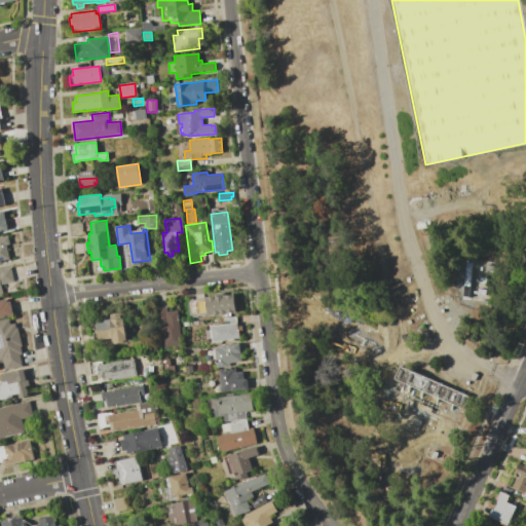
[(0,236),(6,235),(8,243),(7,245),(10,259),(0,261),(0,236)]
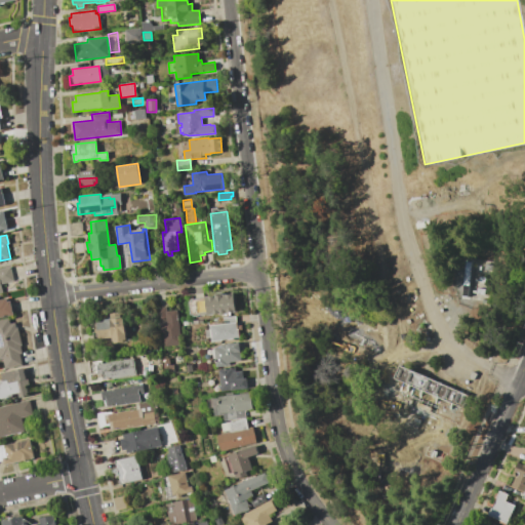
[(472,257),(498,263),(489,310),(461,305),(472,257)]
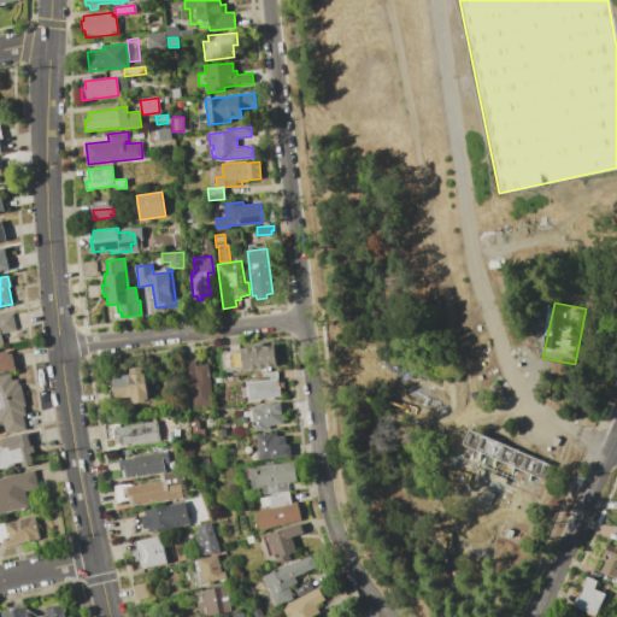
[(0,315),(12,312),(16,330),(1,334),(4,344),(0,344),(0,315)]
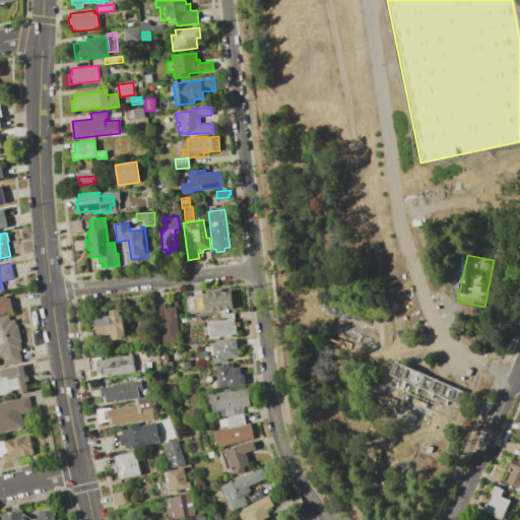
[(205,313),(205,311),(196,312),(195,299),(203,298),(203,294),(231,290),(234,310),(205,313)]
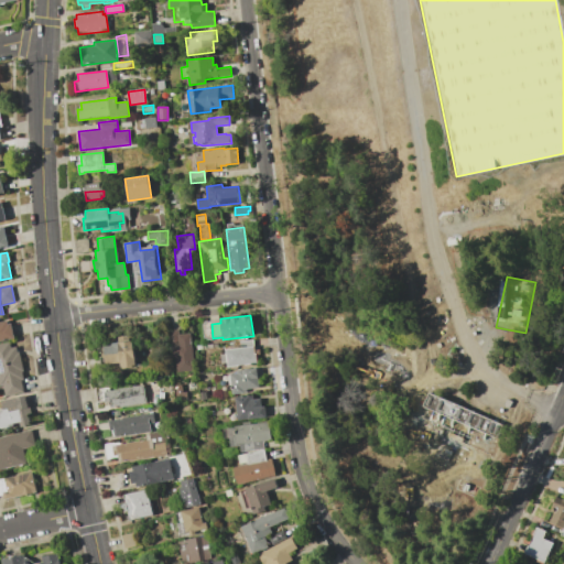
[(0,321),(7,320),(8,324),(11,323),(14,337),(0,340),(0,321)]
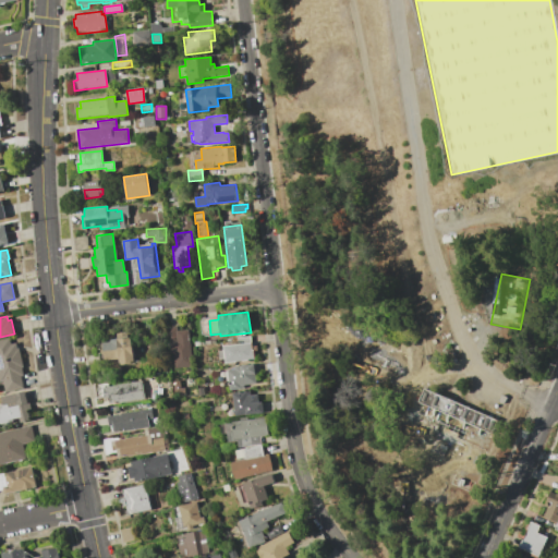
[(187,329),(192,366),(176,368),(173,352),(171,353),(168,328),(176,327),(177,330),(187,329)]
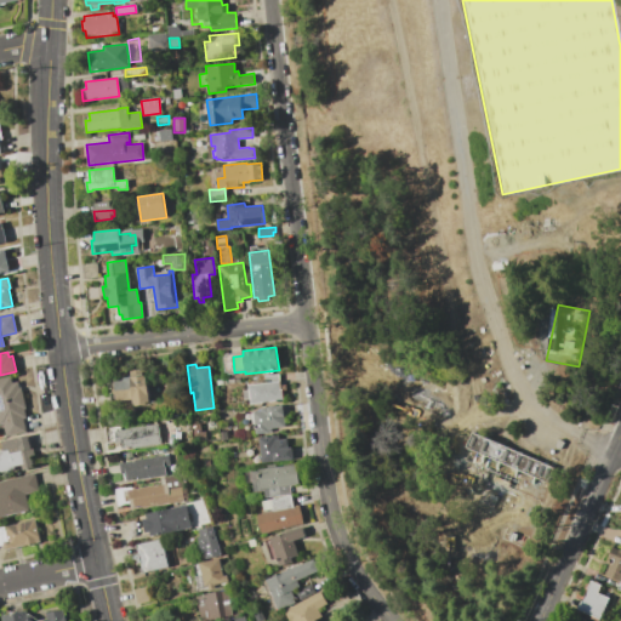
[(0,377),(10,376),(12,382),(18,381),(20,386),(22,386),(27,408),(24,409),(27,417),(24,419),(27,432),(6,437),(3,425),(0,425),(0,377)]
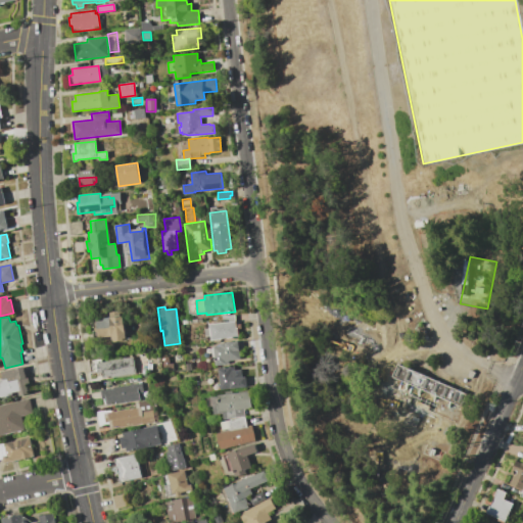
[(95,319),(123,317),(125,339),(111,340),(110,337),(97,338),(97,332),(95,333),(94,326),(96,326),(95,319)]
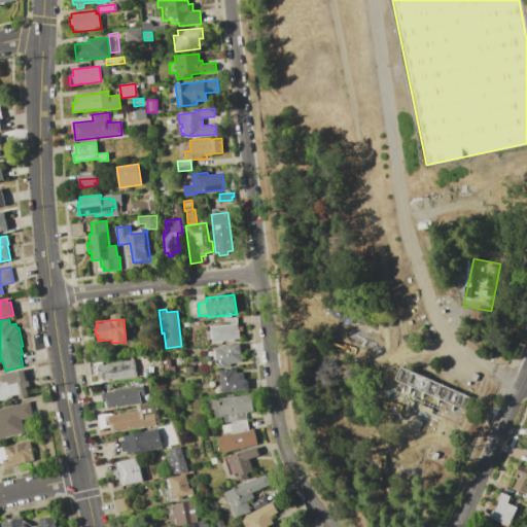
[(211,327),(237,324),(238,330),(239,330),(240,340),(213,343),(213,339),(207,340),(206,331),(212,330),(211,327)]
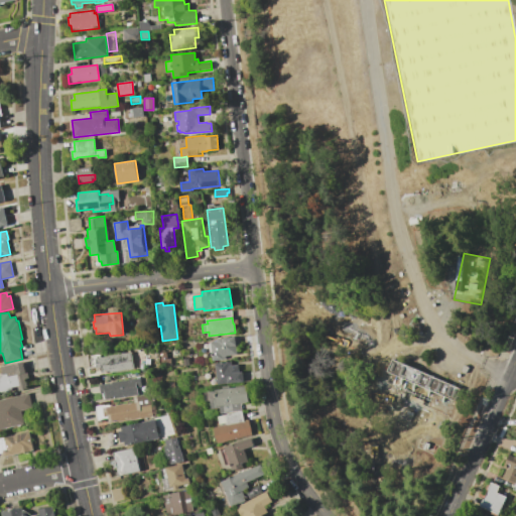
[(217,339),(235,337),(237,357),(227,358),(227,360),(213,361),(212,356),(208,357),(205,355),(204,343),(210,342),(217,341),(217,339)]
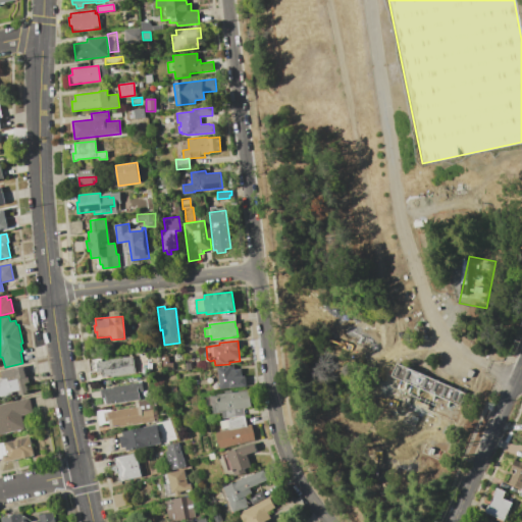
[(161,357),(168,356),(169,363),(171,362),(172,369),(163,371),(161,357)]
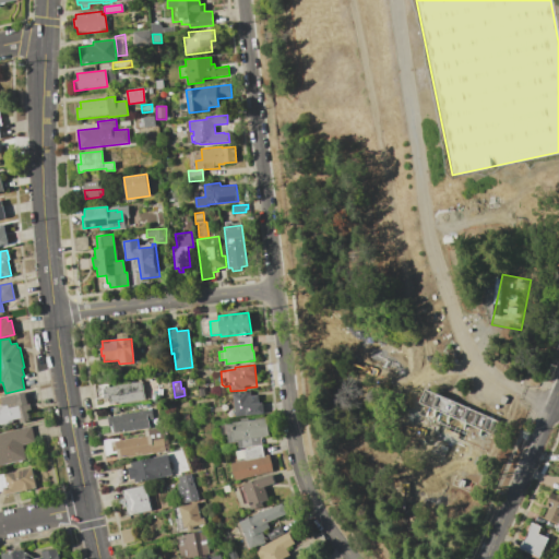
[(104,388),(142,382),(143,387),(144,387),(146,400),(109,405),(108,397),(105,399),(104,388)]
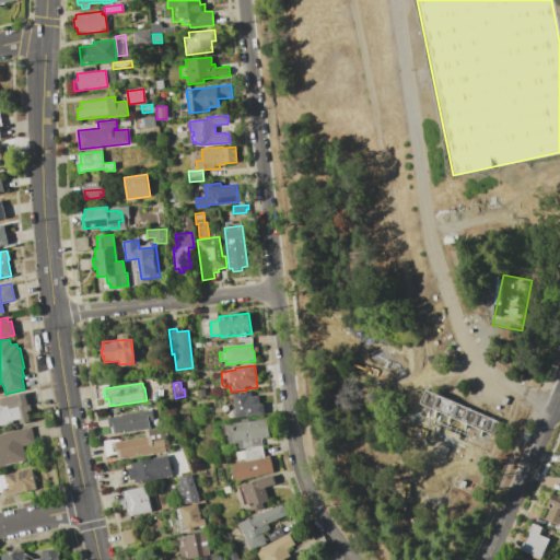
[(427,389),(499,421),(486,452),(413,420),(427,389)]
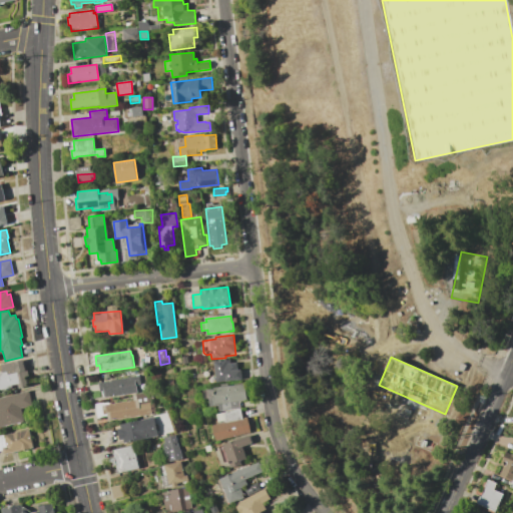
[(0,364),(22,360),(28,386),(18,389),(17,384),(11,385),(12,388),(1,391),(0,387),(0,364)]
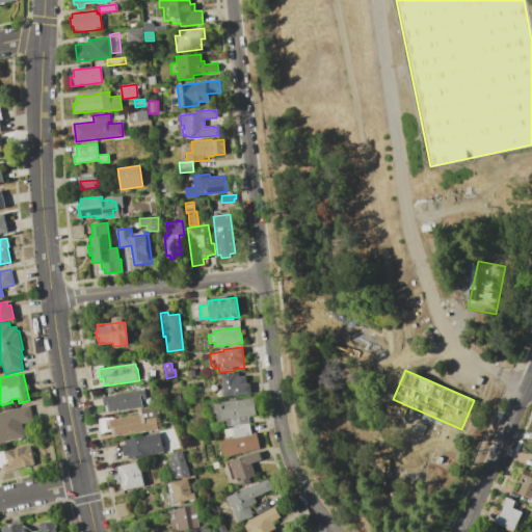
[(223,396),(223,393),(217,393),(214,391),(213,383),(216,379),(220,379),(219,376),(222,376),(222,374),(238,373),(239,376),(245,375),(245,383),(249,383),(250,394),(223,396)]
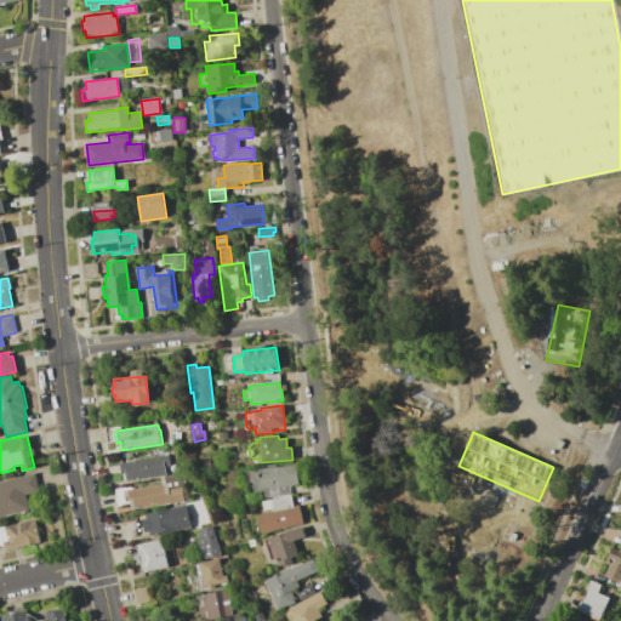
[(120,463),(170,455),(171,465),(164,466),(165,474),(127,480),(126,473),(121,474),(120,463)]
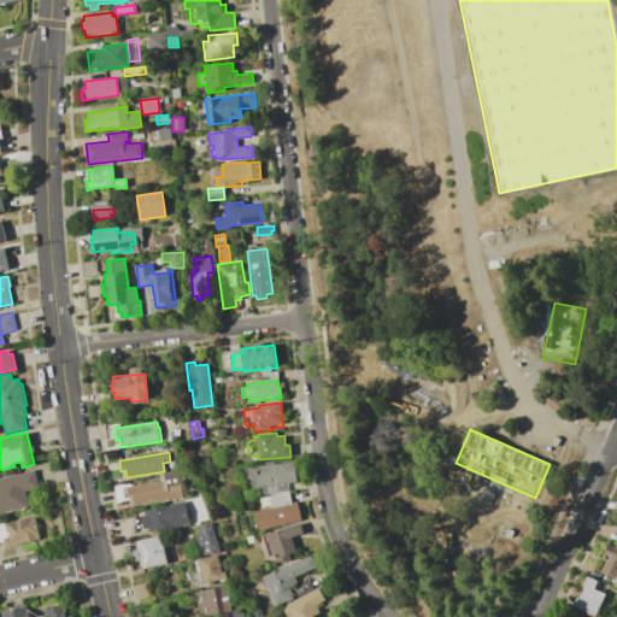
[(245,469),(250,469),(250,466),(265,465),(265,462),(274,462),(274,464),(294,462),(297,481),(287,482),(288,491),(263,493),(263,488),(252,489),(251,479),(246,479),(245,469)]
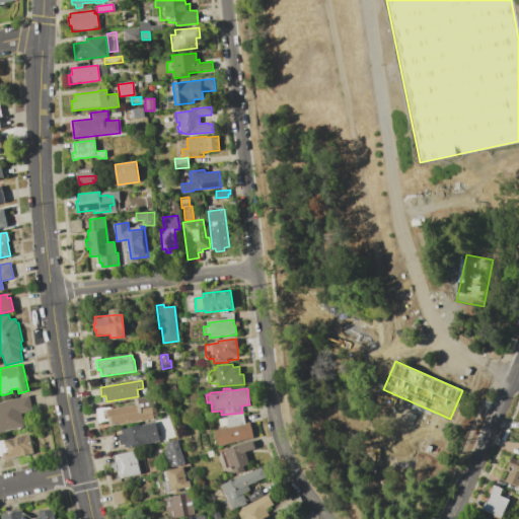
[(0,401),(29,395),(33,410),(21,413),(24,427),(0,432),(0,401)]
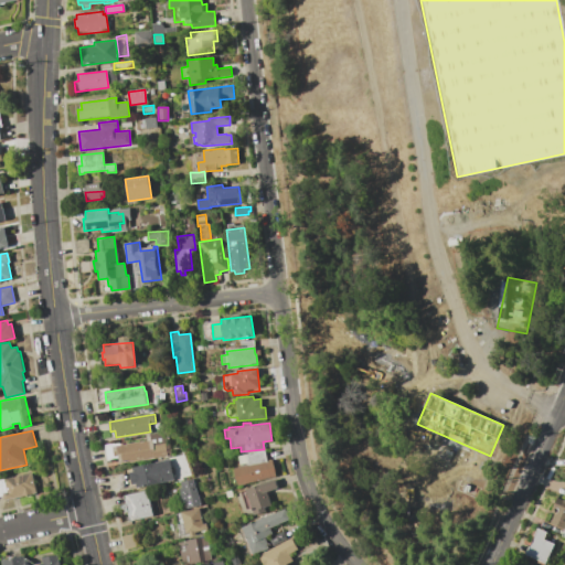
[(119,462),(118,456),(114,457),(113,446),(149,440),(148,434),(166,432),(168,446),(164,446),(166,456),(119,462)]
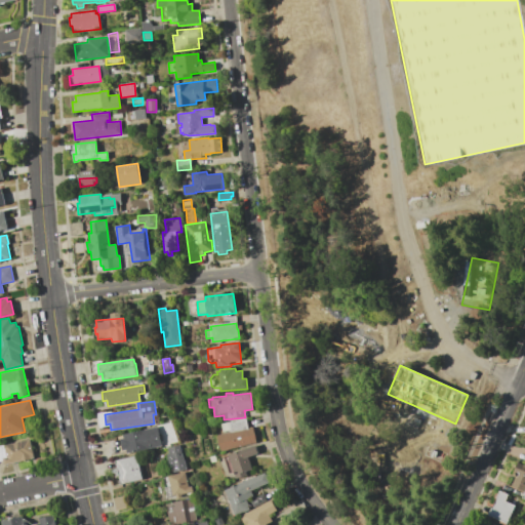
[(221,423),(246,418),(248,428),(252,427),(256,443),(220,450),(217,435),(224,433),(221,423)]
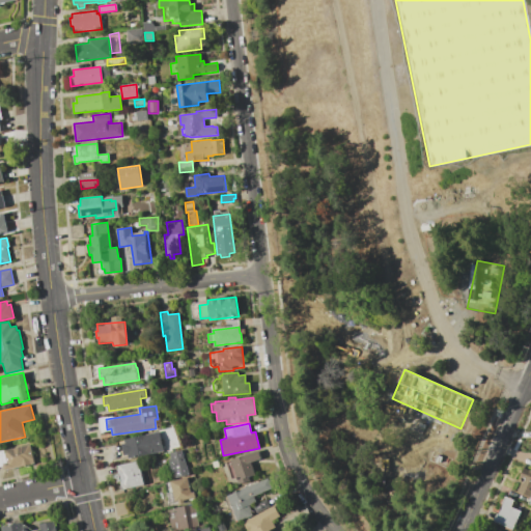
[(123,440),(159,431),(164,451),(129,459),(128,455),(123,456),(121,444),(124,443),(123,440)]
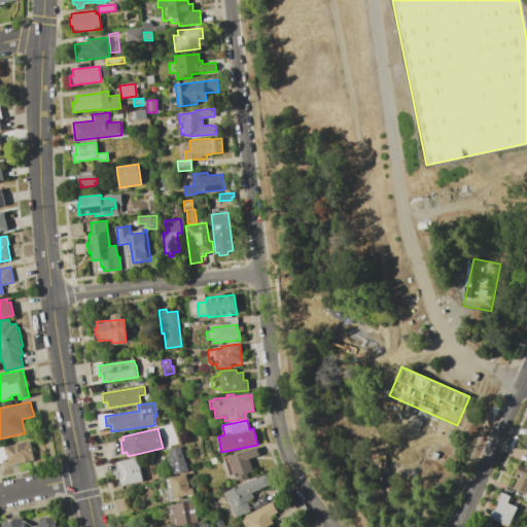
[(0,447),(30,441),(34,460),(4,466),(3,463),(0,463),(0,447)]
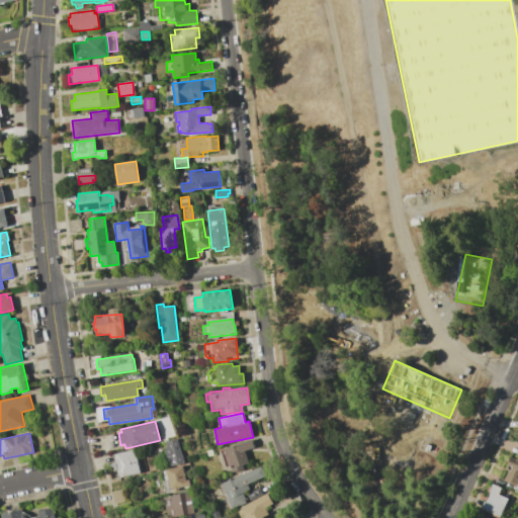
[(176,439),(183,463),(171,466),(169,460),(167,461),(163,449),(167,447),(165,442),(176,439)]
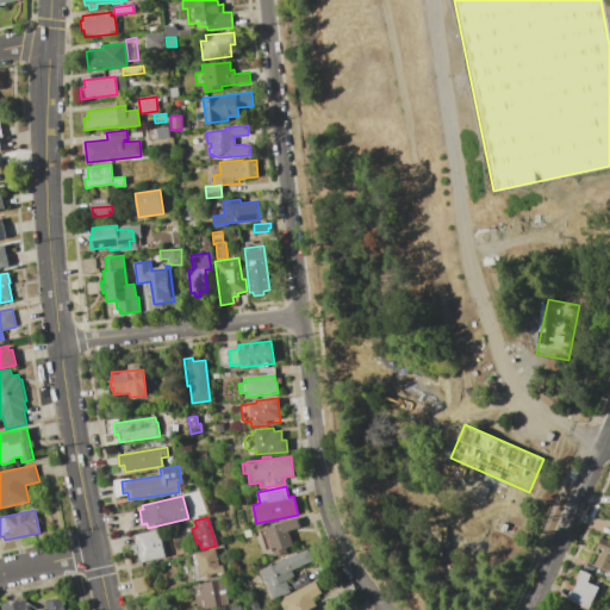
[(260,530),(297,518),(299,527),(288,530),(293,546),(286,548),(287,552),(274,555),(272,548),(266,551),(260,530)]
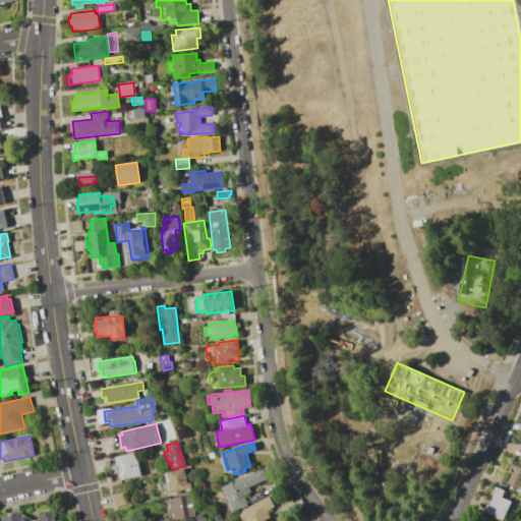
[(115,457),(135,453),(137,462),(138,461),(141,475),(120,480),(118,473),(115,473),(114,466),(116,466),(115,457)]
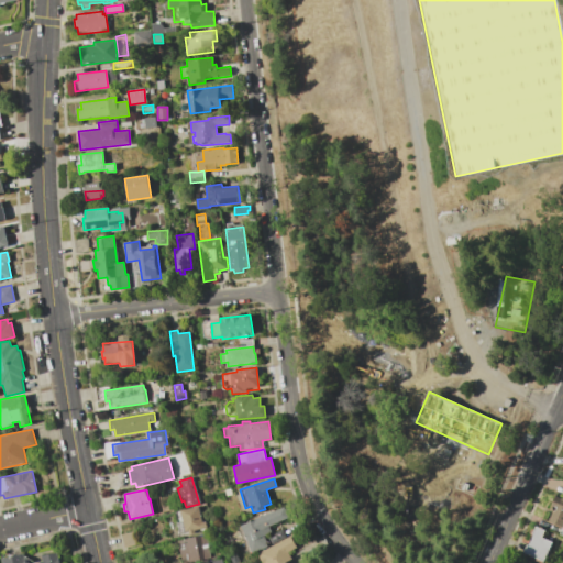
[(555,496),(562,499),(562,536),(559,534),(562,528),(548,522),(552,512),(549,510),(555,496)]
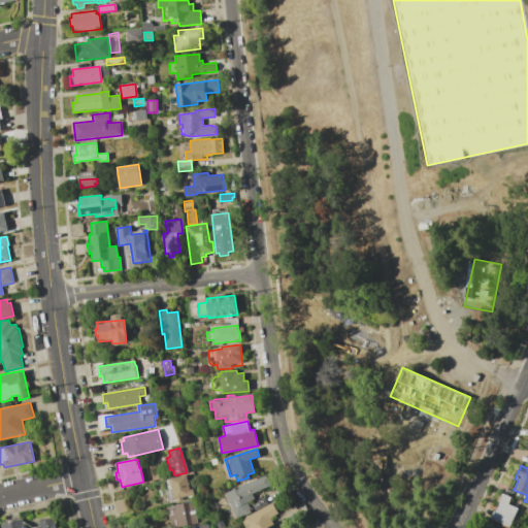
[(162,481),(187,474),(190,489),(194,488),(195,493),(192,494),(192,498),(167,504),(162,481)]
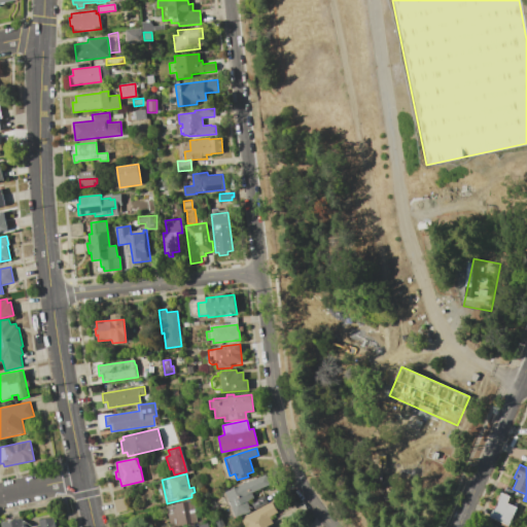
[(225,492),(266,476),(270,485),(252,492),(255,498),(247,501),(251,512),(236,518),(225,492)]
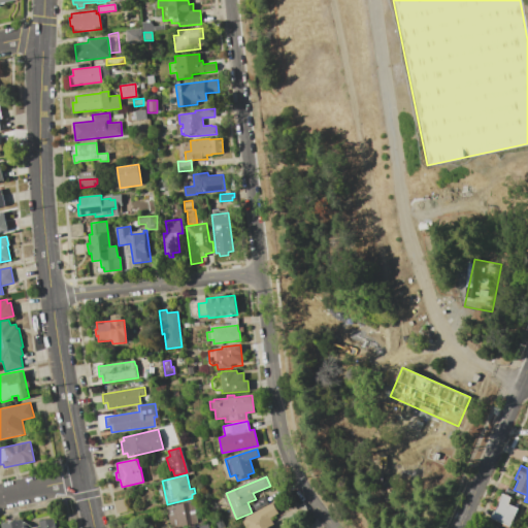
[(502,493),(512,497),(508,504),(518,508),(510,526),(492,519),(499,501),(496,500),(498,495),(501,496),(502,493)]
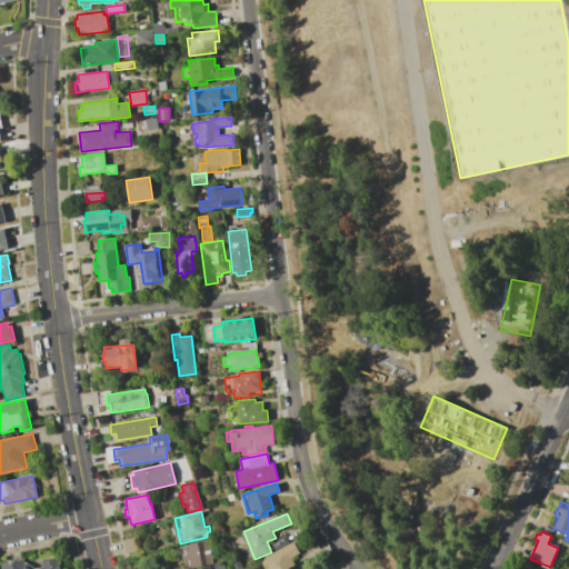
[(270,543),(286,535),(289,541),(275,550),(270,543)]
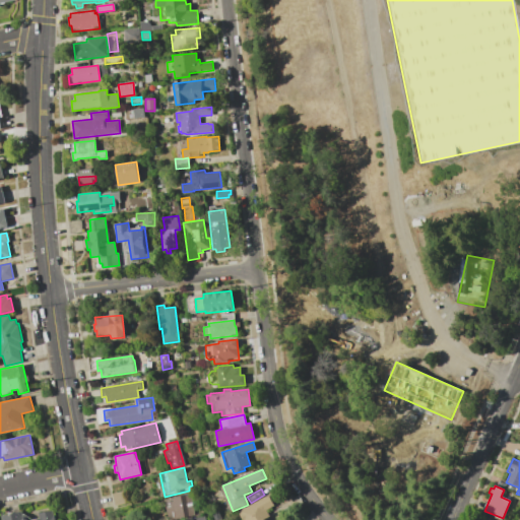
[(168,519),(164,499),(190,494),(194,515),(168,519)]
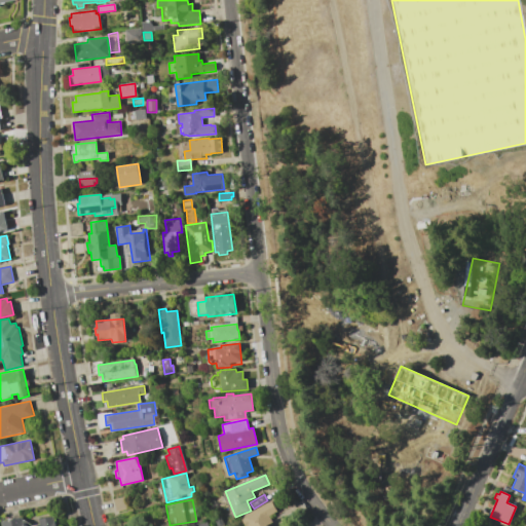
[(245,525),(240,517),(271,500),(277,512),(269,516),(272,522),(267,525),(245,525)]
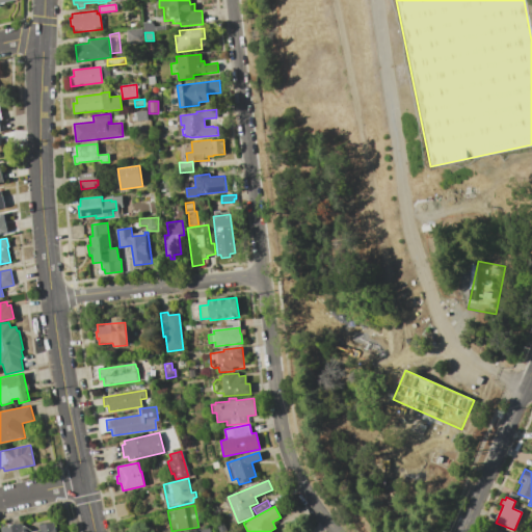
[(3,531),(2,527),(23,523),(23,526),(25,526),(32,530),(32,531),(40,530),(38,525),(54,522),(56,531),(3,531)]
